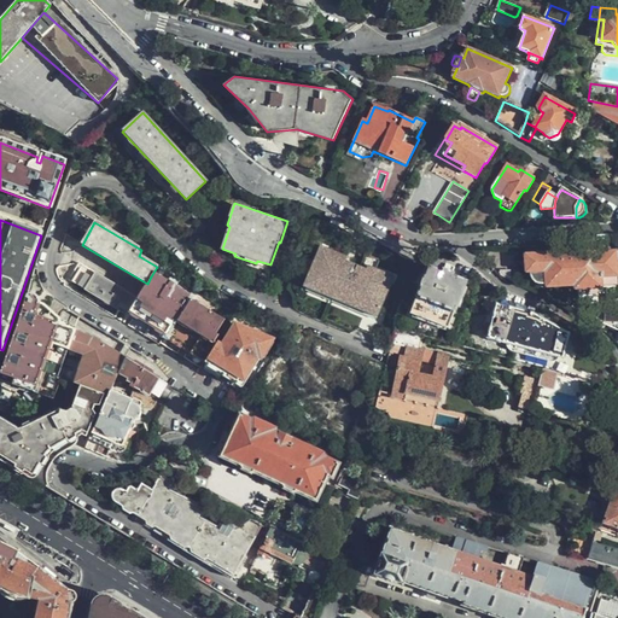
[(379,319),(395,275),(369,266),(367,270),(345,262),(348,257),(321,246),(305,290),(379,319)]
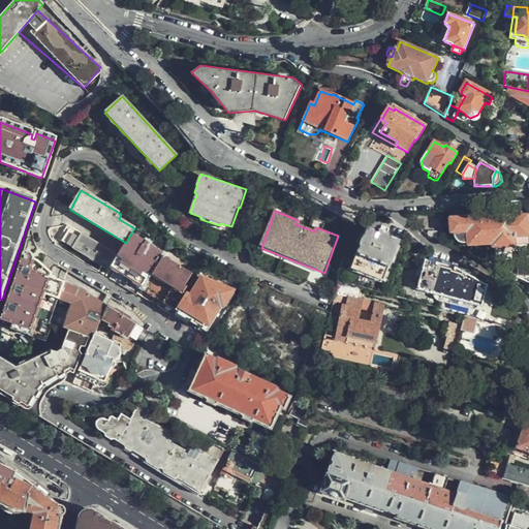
[(528,237),(527,216),(514,216),(512,214),(495,215),(473,216),(448,218),(449,232),(454,234),(454,237),(456,240),(458,242),(467,243),(467,246),(492,245),(492,247),(493,248),(495,248),(496,253),(511,252),(512,247),(516,247),(515,238),(528,237)]
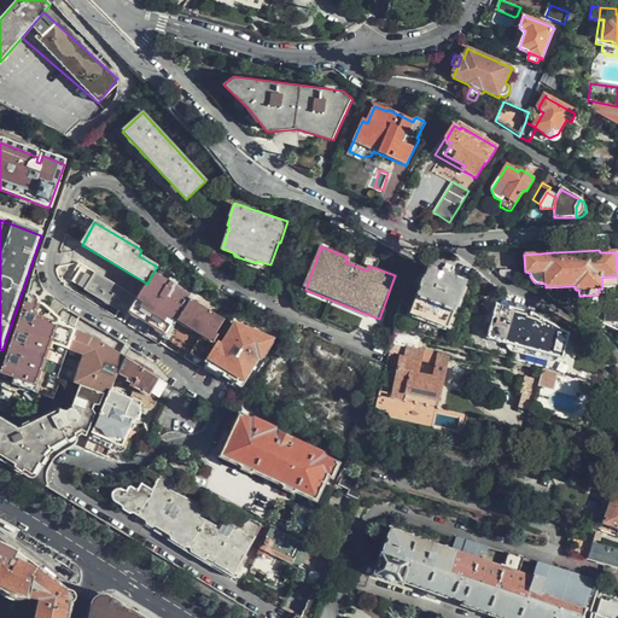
[(494,255),(495,266),(516,263),(514,252),(494,255)]
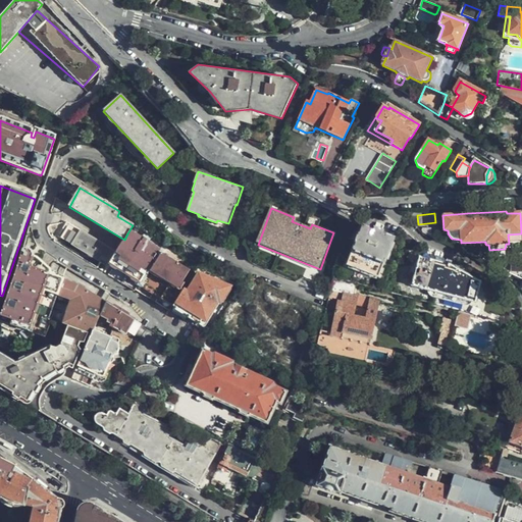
[(114,251),(65,221),(57,237),(105,265),(114,251)]
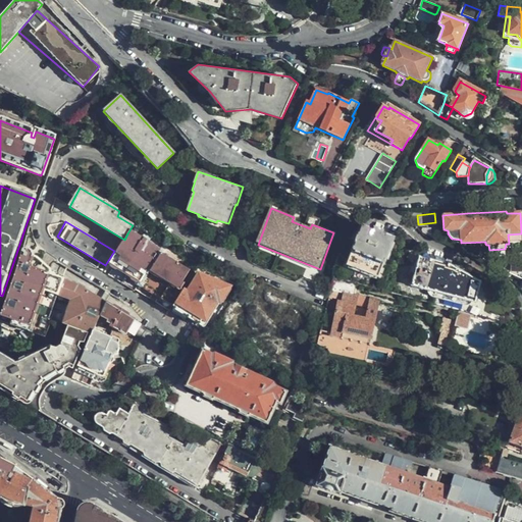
[(394,239),(382,233),(382,231),(375,228),(373,230),(362,225),(352,250),(353,251),(347,265),(378,277),(394,239)]
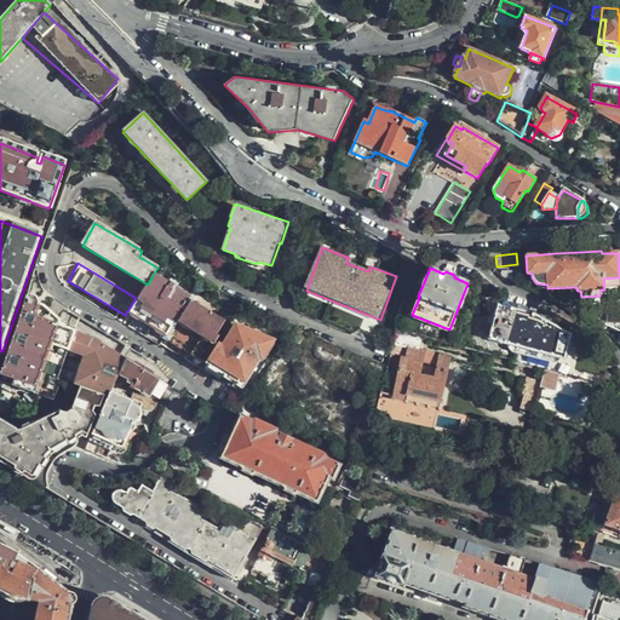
[(171,326),(187,300),(181,296),(181,294),(174,291),(173,292),(166,286),(166,285),(160,281),(159,282),(151,277),(148,285),(128,313),(165,336),(171,326)]
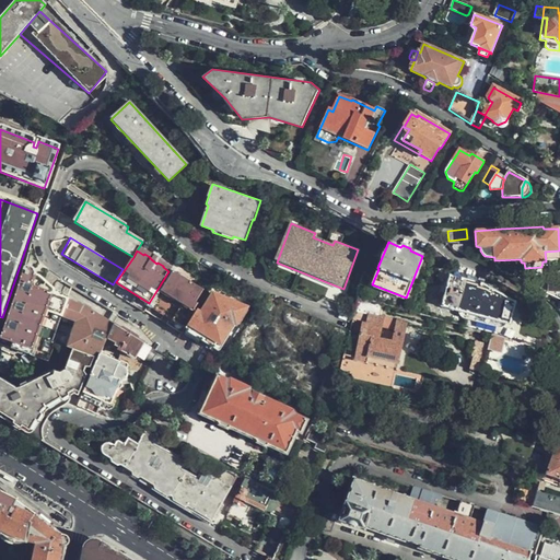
[(51,343),(68,299),(62,295),(53,291),(41,280),(33,277),(34,273),(33,271),(31,270),(27,270),(23,270),(0,339),(0,348),(48,363),(55,345),(51,343)]
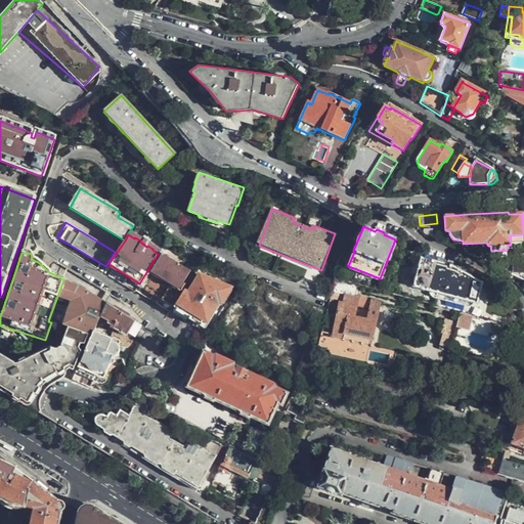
[(523,254),(511,254),(507,273),(514,273),(522,280),(523,279),(523,254)]
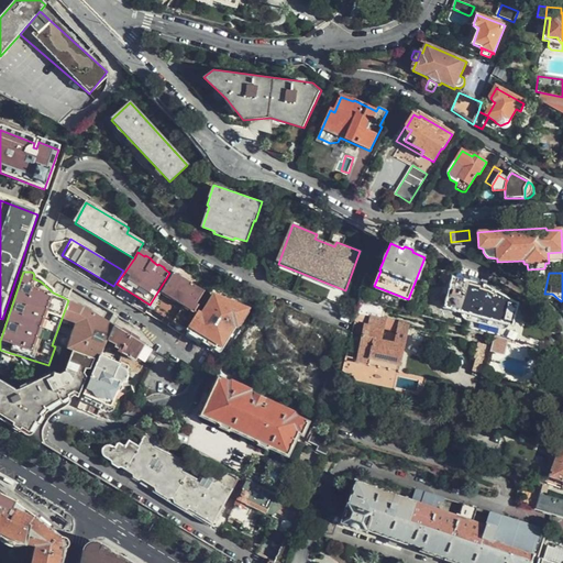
[(185,331),(196,315),(194,312),(198,306),(196,305),(203,293),(173,274),(162,293),(163,294),(159,298),(155,296),(150,305),(147,308),(162,317),(168,320),(185,331)]
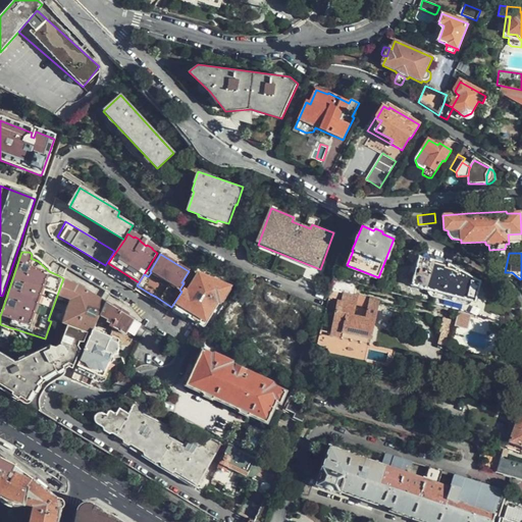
[(481,281),(451,265),(446,263),(420,256),(412,285),(476,303),(481,281)]
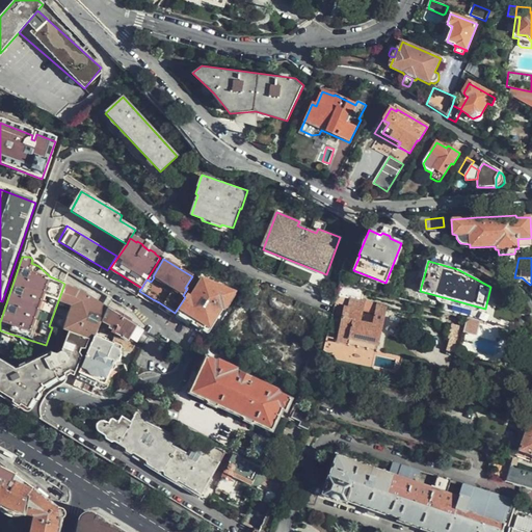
[(171,317),(202,337),(219,310),(222,312),(234,293),(204,277),(190,299),(185,297),(175,313),(171,317)]
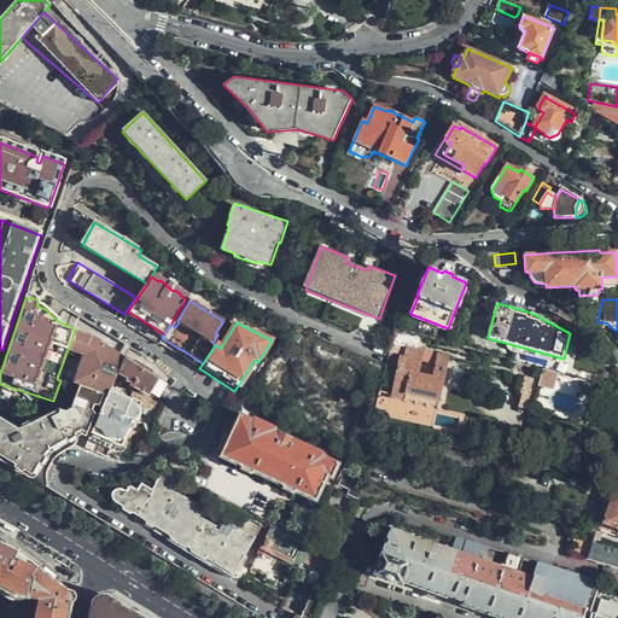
[(395,327),(390,344),(401,347),(390,397),(404,401),(406,395),(439,401),(449,356),(420,349),(423,336),(395,327)]
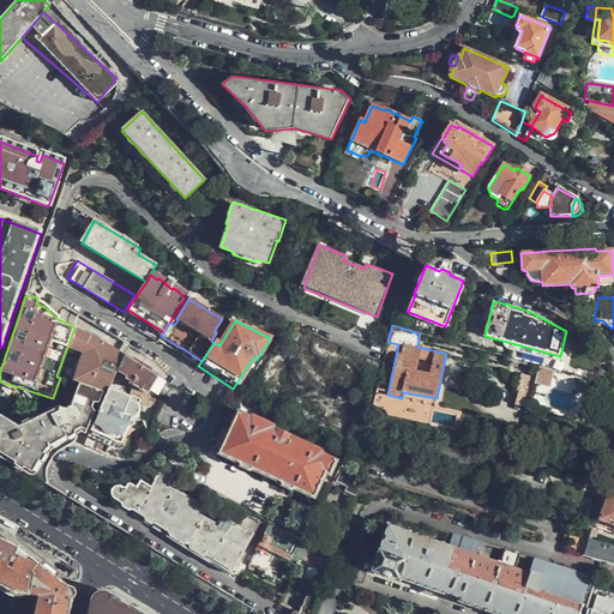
[(122,356),(74,327),(56,377),(60,378),(80,385),(103,393),(104,389),(108,391),(109,390),(116,372),(122,356)]
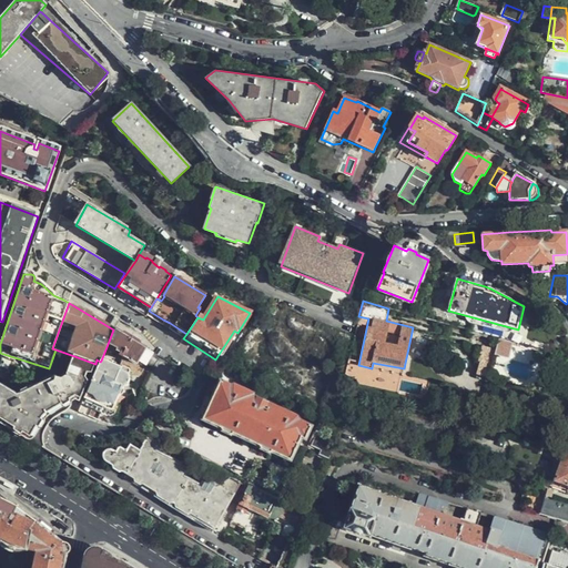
[(149,311),(145,317),(160,325),(163,320),(149,311)]
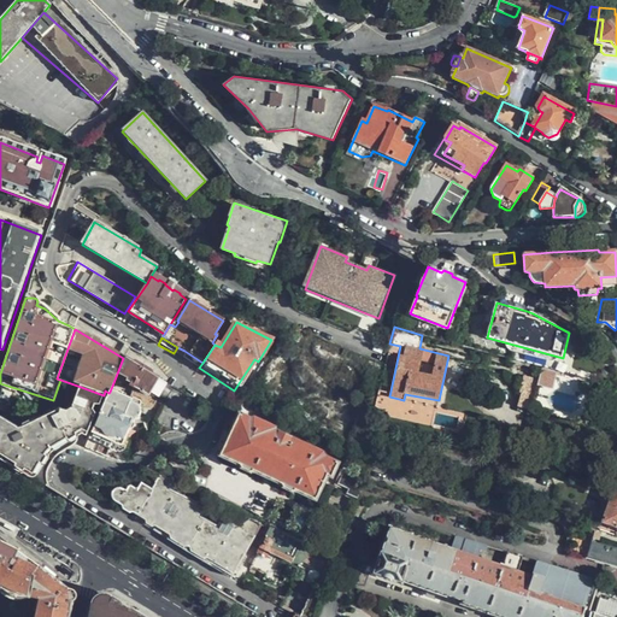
[(184,351),(181,358),(199,368),(203,363),(184,351)]
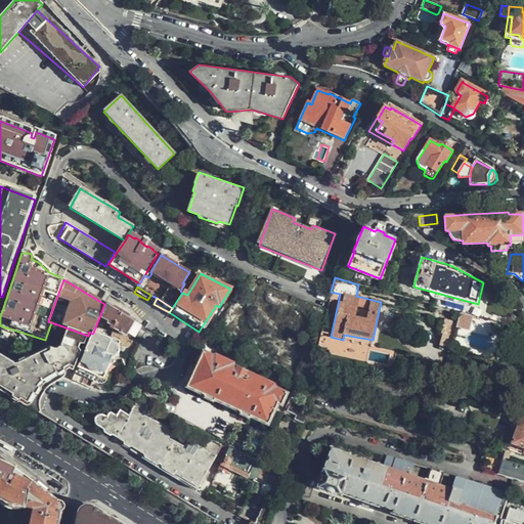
[(139,325),(104,304),(99,317),(107,322),(106,324),(111,326),(110,330),(118,334),(119,348),(123,349),(128,336),(133,338),(139,325)]
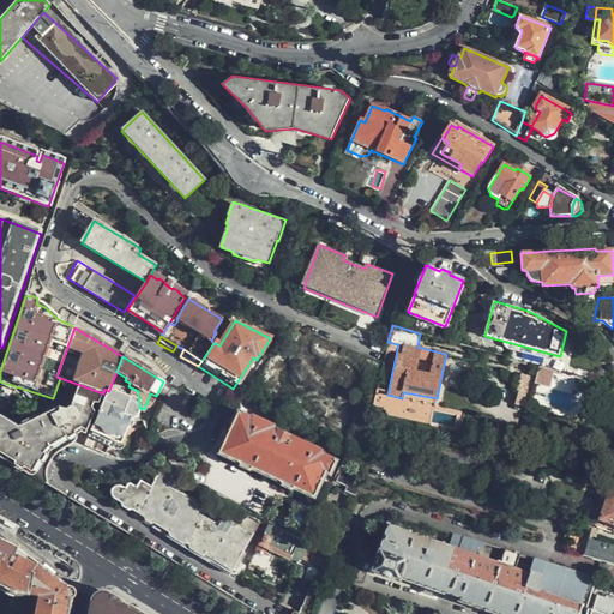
[(555,369),(540,366),(536,377),(536,383),(551,386),(555,369)]
